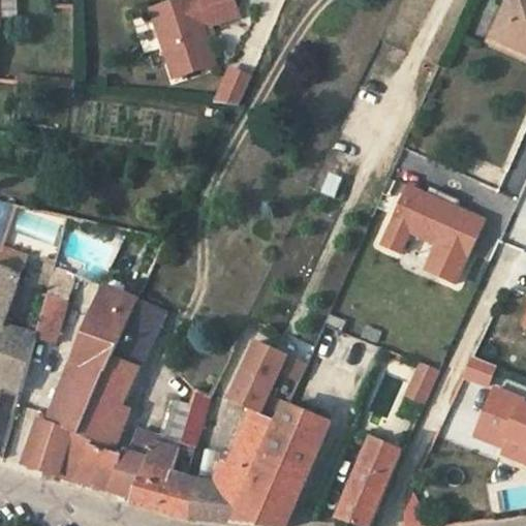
[(177,5),(180,0),(176,0),(151,7),(152,12),(177,5)]
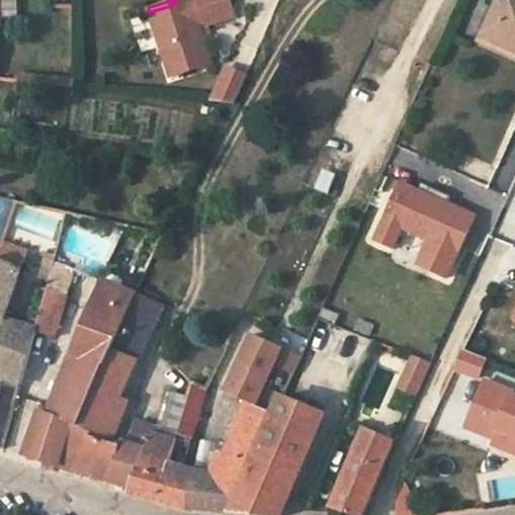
[(173,5),(149,12),(168,72),(208,60),(195,19),(202,17),(204,23),(233,13),(228,0),(176,0),(173,5)]
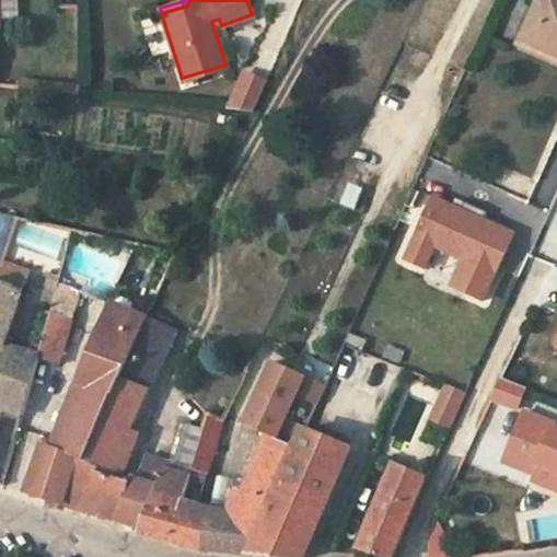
[(538,0),(522,37),(556,53),(556,0),(538,0)]
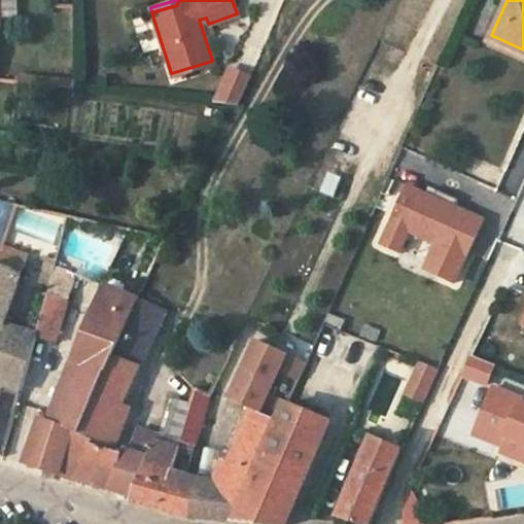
[(228,64),(212,99),(234,100),(247,73),(228,64)]
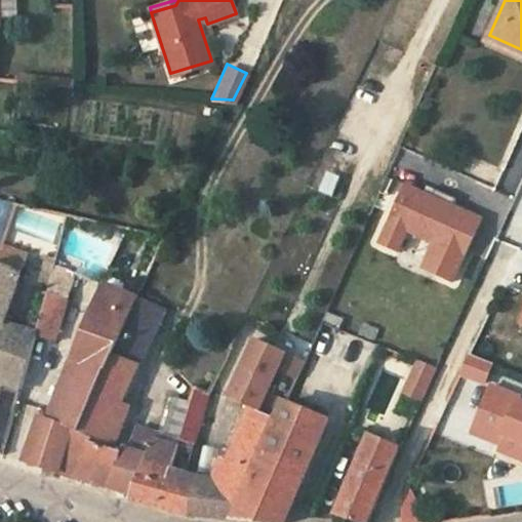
[(333,194),(339,172),(326,168),(320,190),(333,194)]
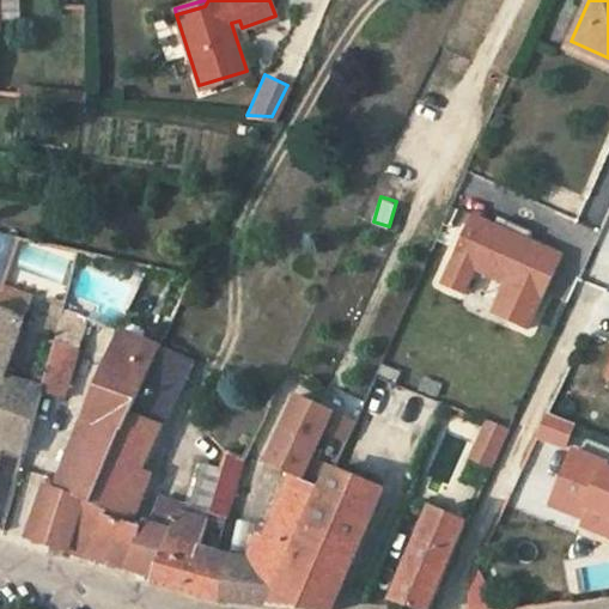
[(503,227),(470,213),(440,281),(462,291),(473,268),(504,281),(491,311),(525,327),(559,253),(525,238),(529,230),(506,219),(503,227)]
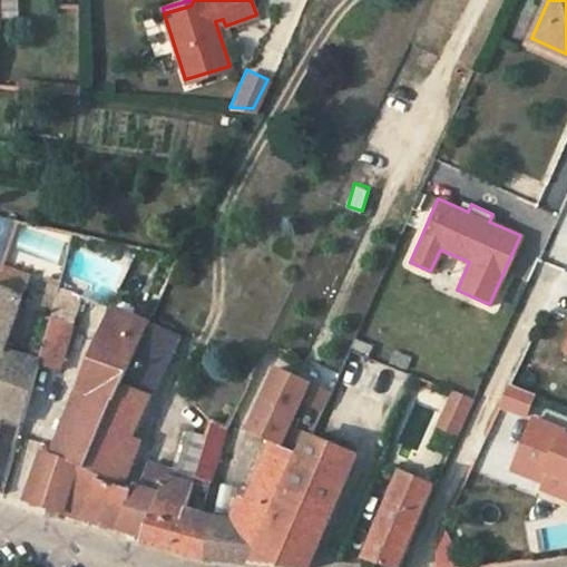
[(0,263),(5,264),(16,216),(0,213),(0,263)]
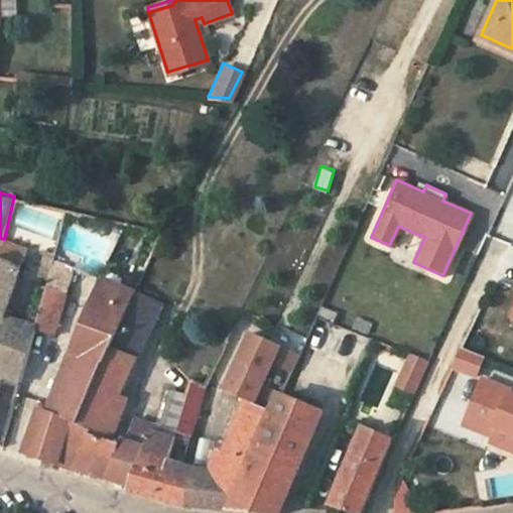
[(0,257),(19,266),(23,253),(0,241),(0,257)]
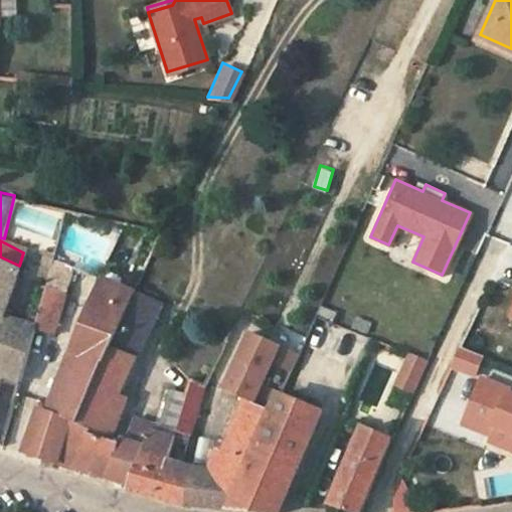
[(0,314),(3,315),(19,266),(0,257),(0,314)]
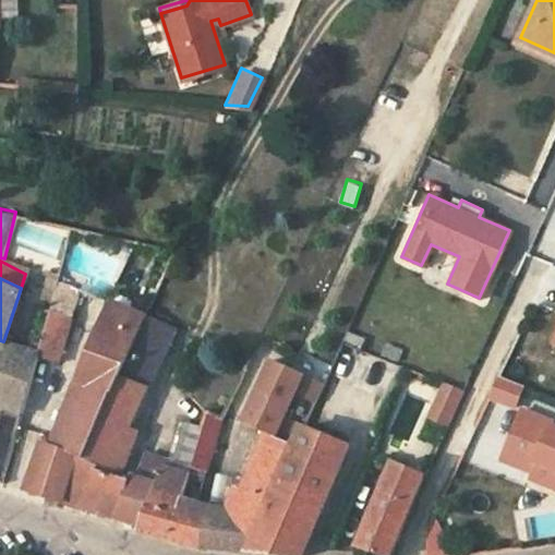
[(56,282),(48,310),(69,316),(76,288),(56,282)]
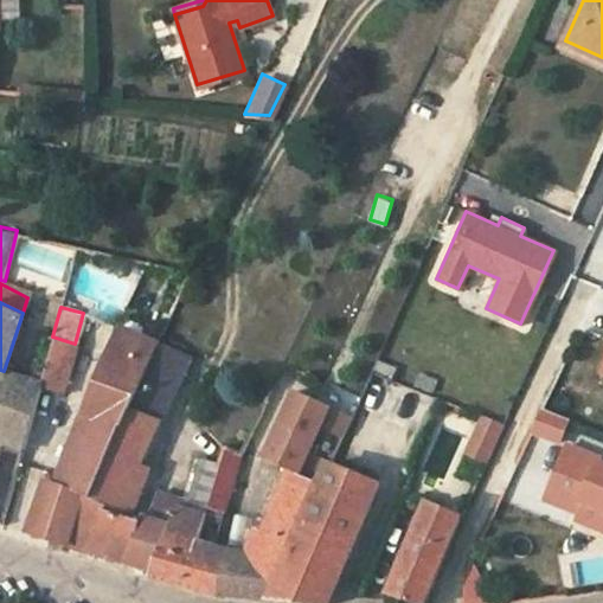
[(119,328),(82,414),(119,427),(136,387),(155,345),(119,328)]
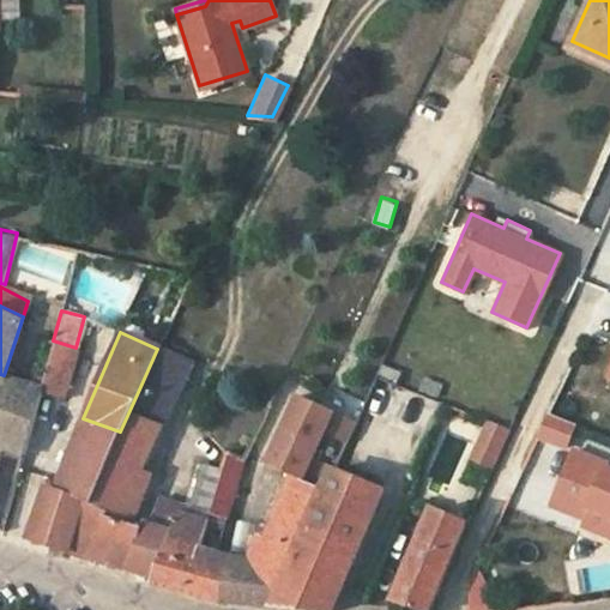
[(53,340),(43,378),(41,388),(41,390),(62,397),(76,348),(53,340)]
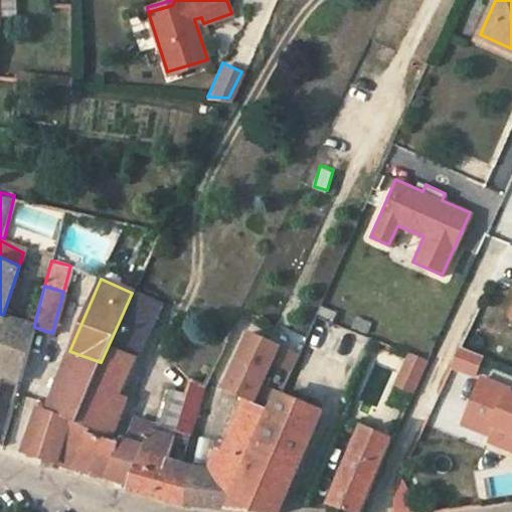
[(123,351),(135,356),(158,305),(132,293),(116,329),(129,335),(123,351)]
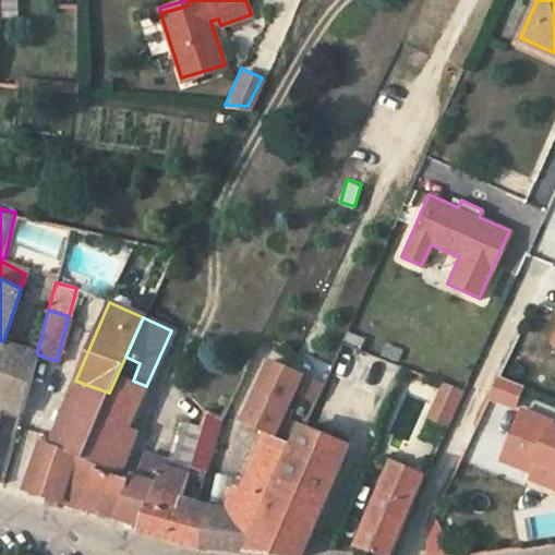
[(20,412),(37,354),(37,353),(39,344),(32,341),(29,350),(3,341),(0,340),(0,408),(1,408),(20,412)]
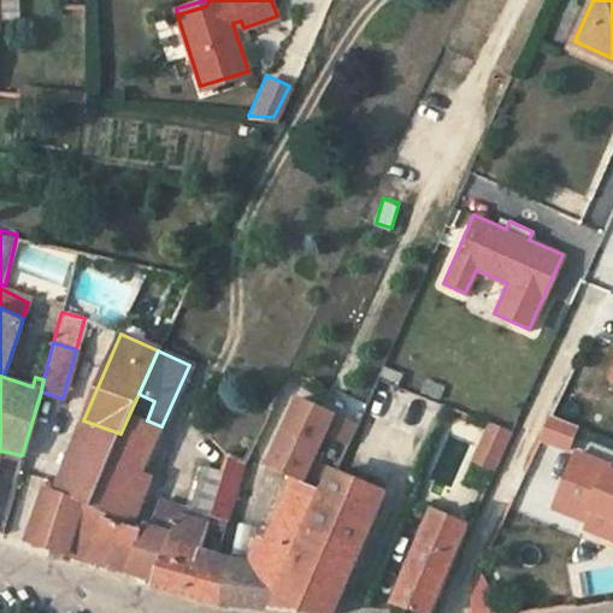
[(435,396),(441,384),(425,378),(420,390),(435,396)]
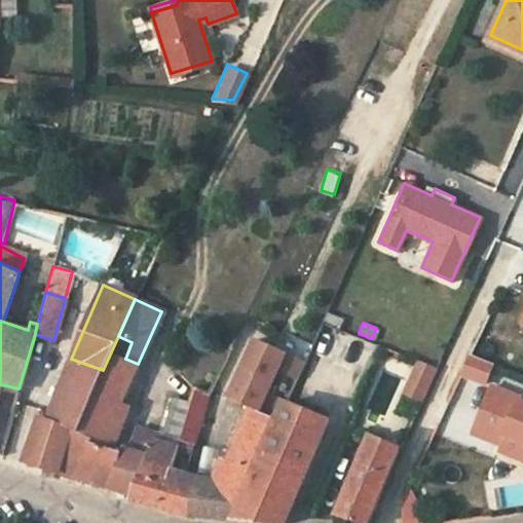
[(111,449),(115,438),(128,405),(120,402),(138,364),(125,359),(132,342),(118,336),(103,370),(77,432),(88,437),(87,441),(111,449)]
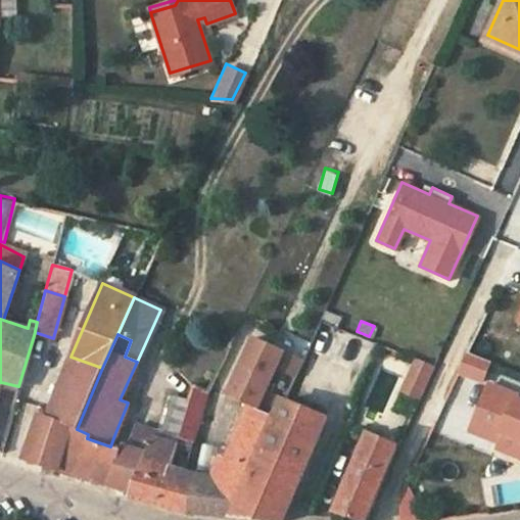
[(253,335),(228,394),(246,405),(274,416),(282,399),(284,400),(302,357),(253,335)]
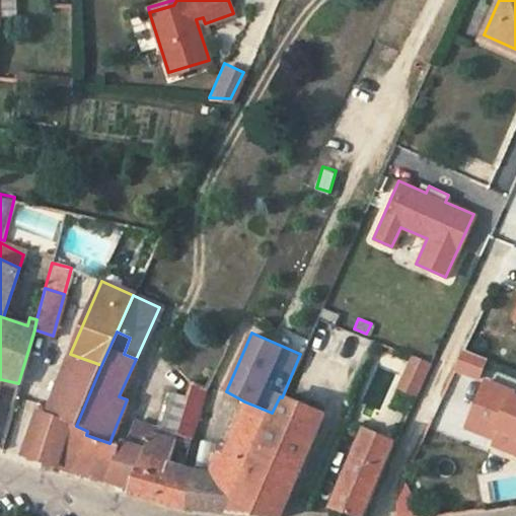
[(478,378),(488,358),(464,348),(455,368),(478,378)]
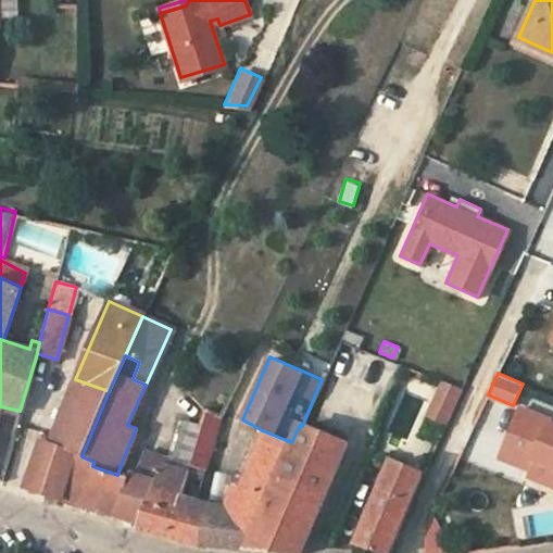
[(441,380),(428,412),(447,419),(461,388),(441,380)]
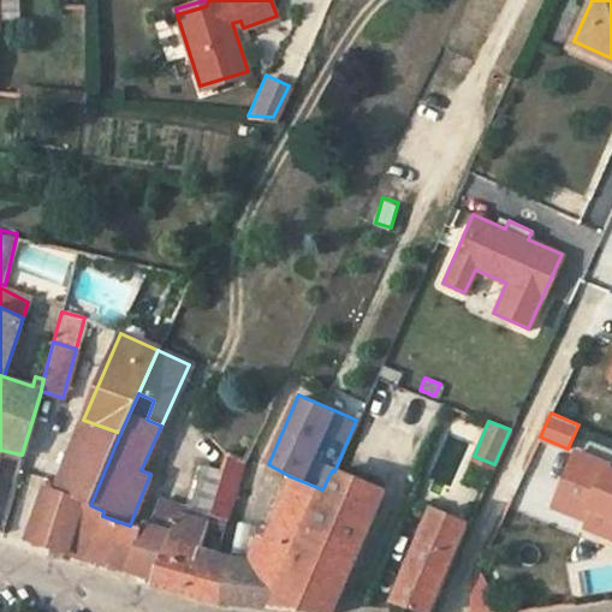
[(607,464),(572,451),(550,506),(587,521),(590,510),(611,518),(611,471),(606,469),(607,464)]
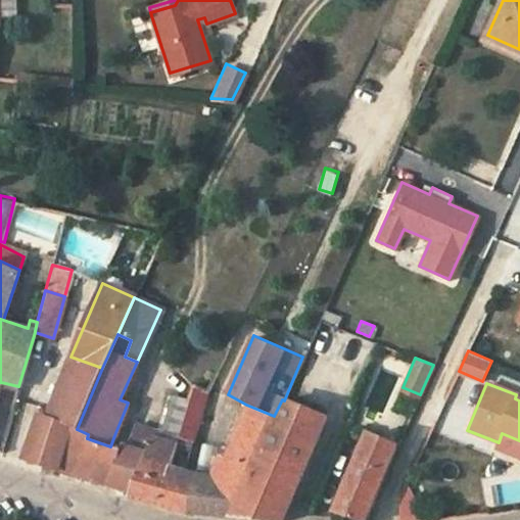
[(207,391),(205,390),(193,385),(188,400),(178,435),(192,439),(207,391)]
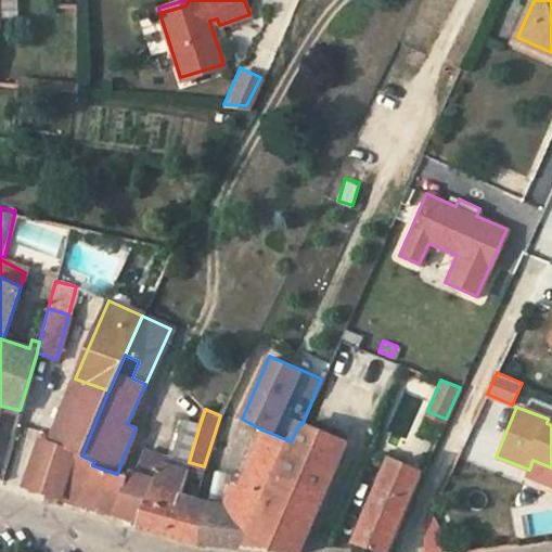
[(189,462),(200,425),(182,420),(170,459),(169,463),(187,469),(189,462)]
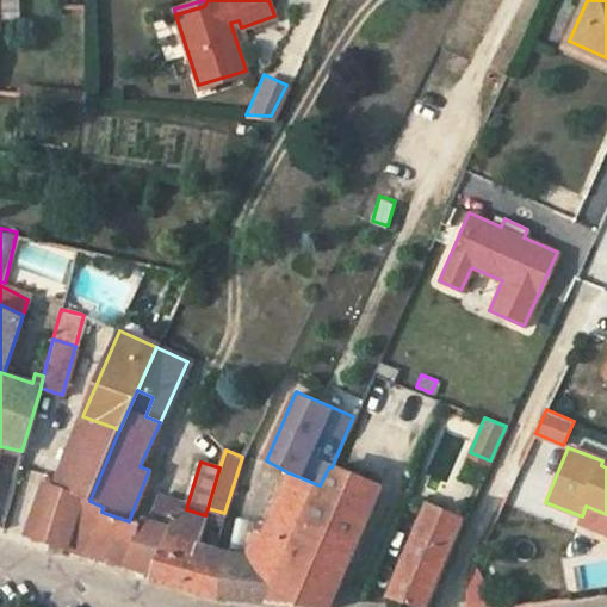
[(320,485),(271,601),(328,606),(379,489),(332,468),(329,466),(320,485)]
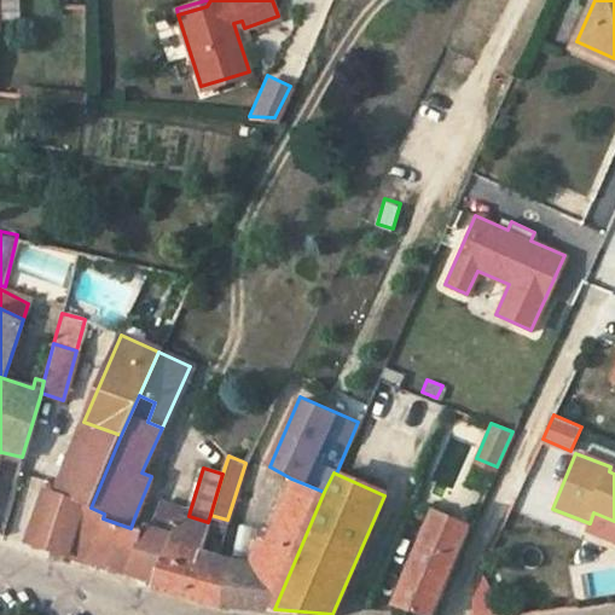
[(220,604),(274,609),(324,492),(291,479),(271,532),(261,527),(253,563),(228,560),(220,604)]
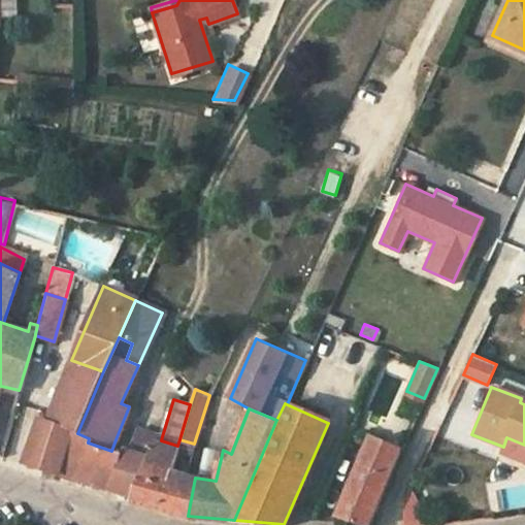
[(56,473),(70,430),(46,422),(38,419),(23,462),(56,473)]
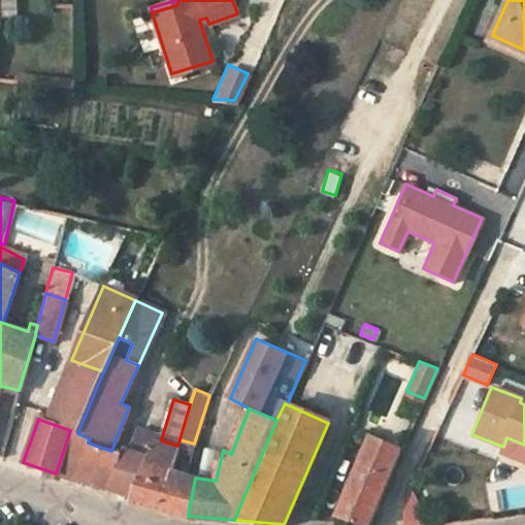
[(107,489),(129,496),(130,496),(136,478),(137,479),(145,454),(151,437),(161,440),(162,436),(136,426),(128,449),(122,446),(120,453),(107,489)]
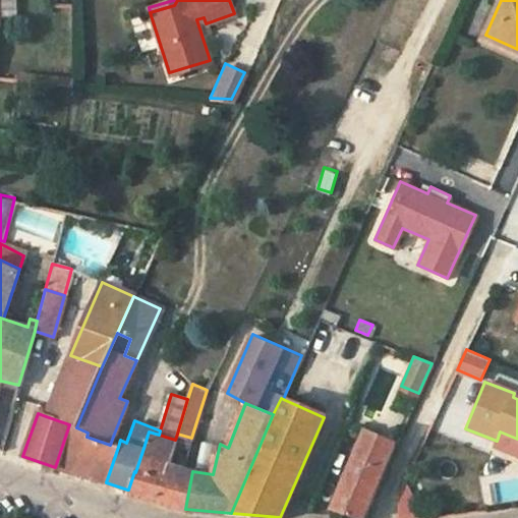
[(55,467),(87,477),(105,483),(106,482),(118,447),(110,445),(87,437),(88,433),(76,427),(69,424),(55,467)]
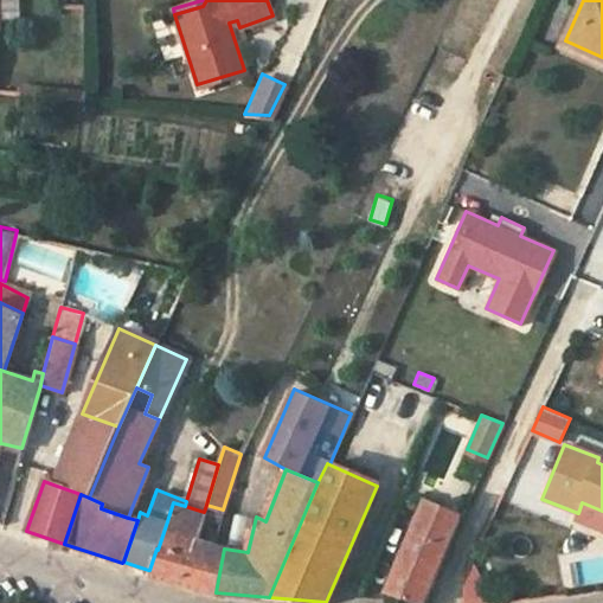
[(419,602),(457,515),(425,501),(387,592),(414,602),(419,602)]
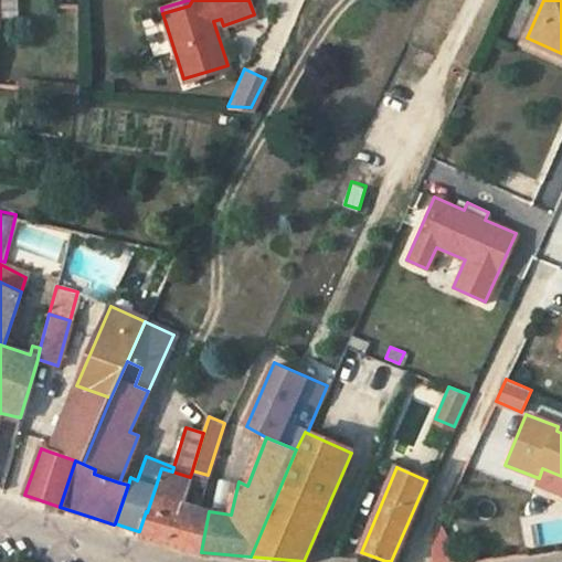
[(204,486),(208,475),(192,470),(190,477),(172,472),(161,468),(156,486),(147,512),(146,511),(139,531),(138,531),(137,534),(201,552),(209,511),(182,504),(189,481),(204,486)]
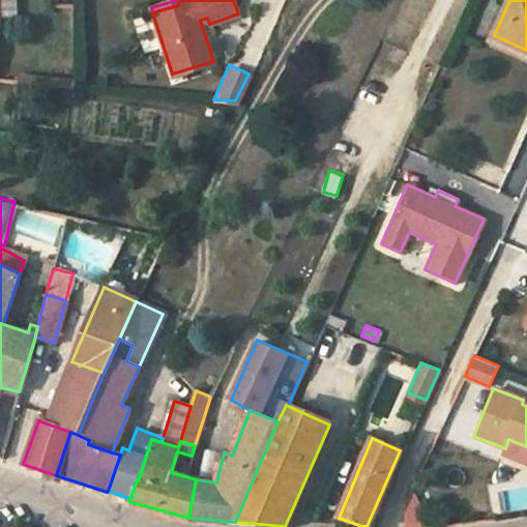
[(526,446),(508,439),(505,448),(505,455),(526,463),(526,446)]
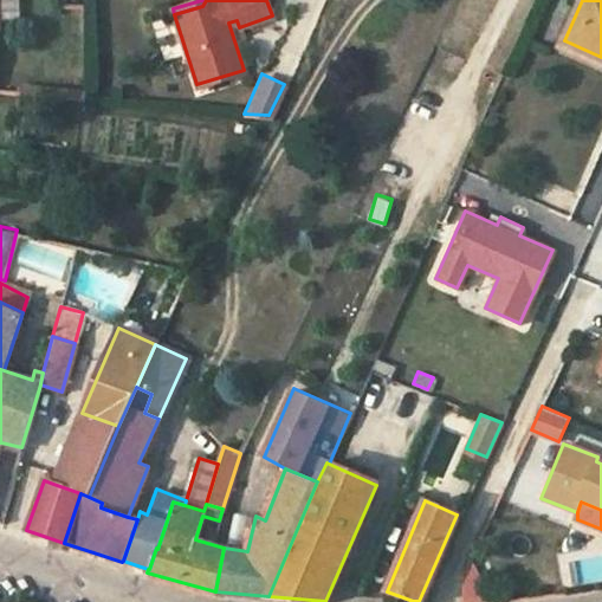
[(137,519),(140,511),(142,507),(133,504),(128,517),(137,519)]
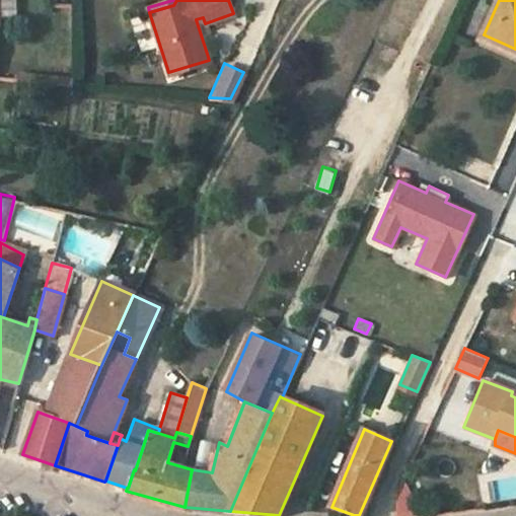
[(410,515),(399,494),(396,494),(393,515),(410,515)]
